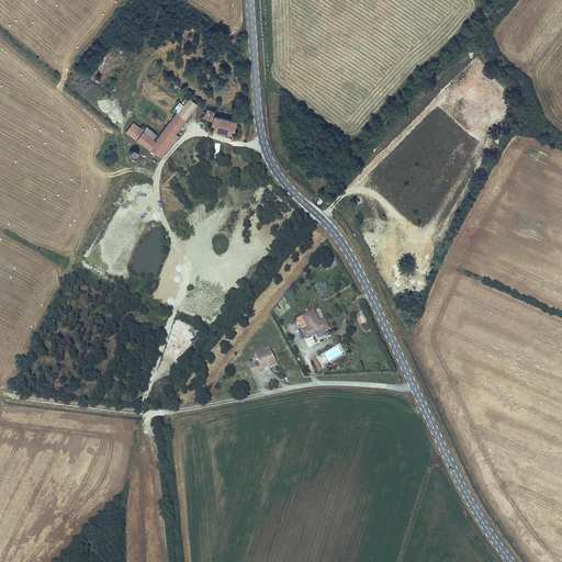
[(184,104),(177,113),(184,120),(197,104),(189,98),(183,104),(184,104)]
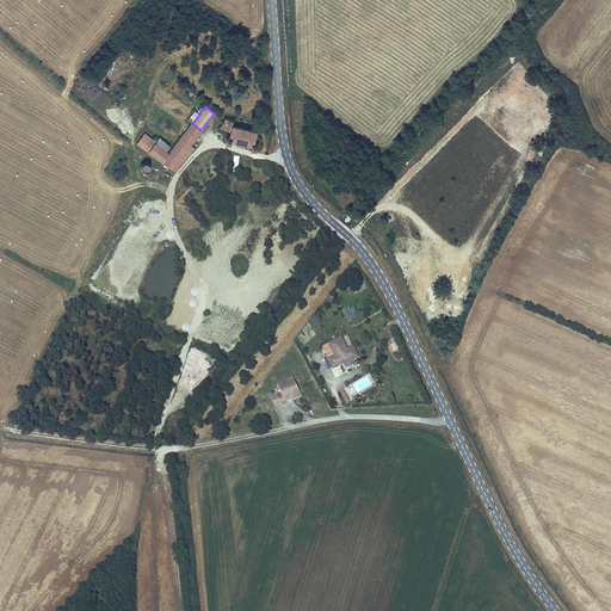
[(229,139),(226,137),(224,142),(229,143),(230,141),(251,146),(250,148),(254,149),(255,144),(252,144),(255,130),(232,125),(233,123),(224,118),(220,127),(228,130),(230,131),(229,139)]
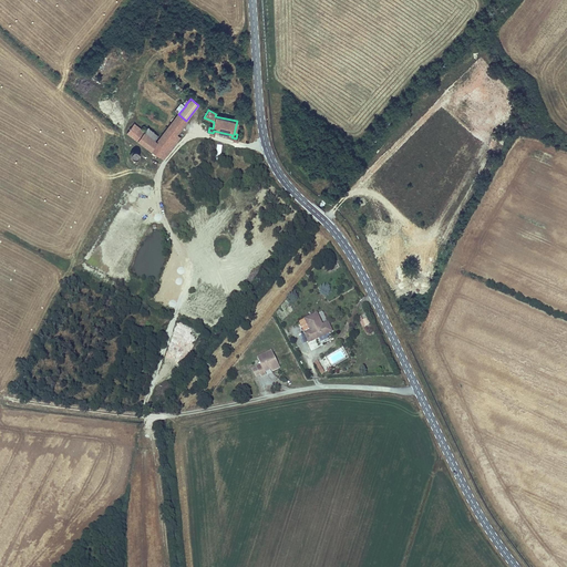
[(144,132),(137,141),(160,156),(176,134),(187,121),(186,121),(178,114),(156,142),(154,140),(144,132)]
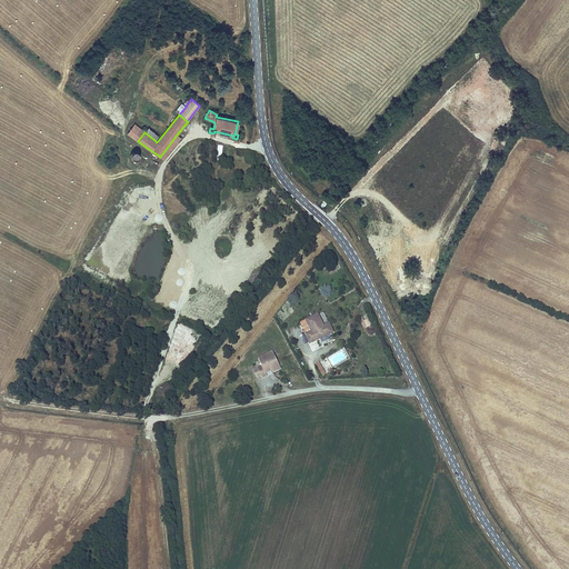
[(127,133),(138,141),(145,132),(133,125),(127,133)]
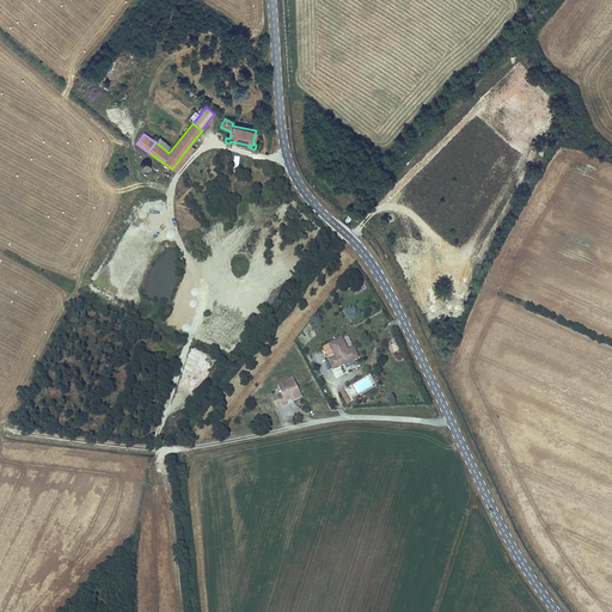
[(160,138),(155,142),(166,151),(171,146),(160,138)]
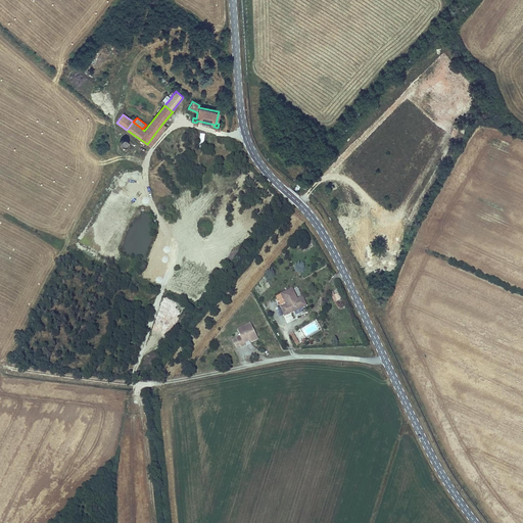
[(162,124),(147,144),(150,147),(167,127),(162,124)]
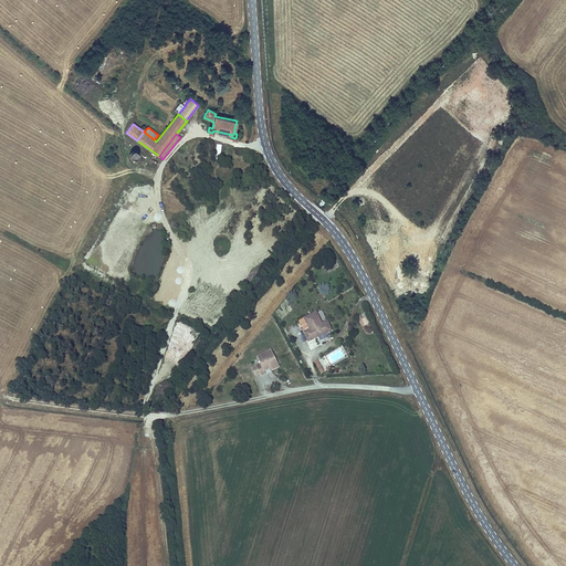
[(305,318),(310,331),(304,333),(308,342),(332,331),(328,324),(324,327),(322,324),(316,313),(305,318)]
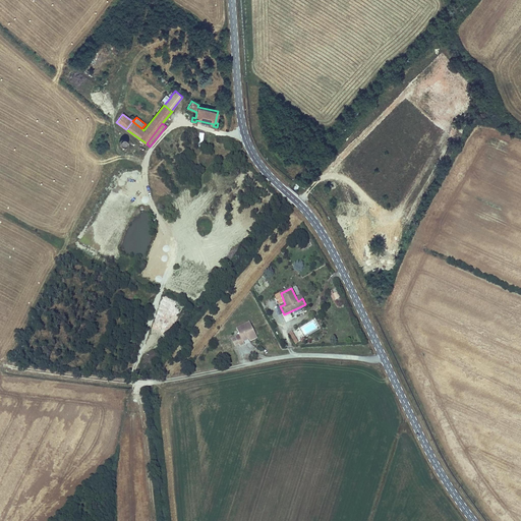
[(285,304),(281,293),(275,296),(280,306),(285,304)]
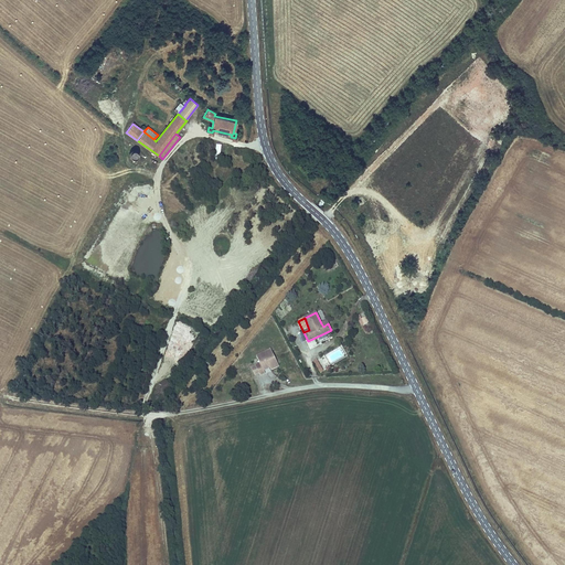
[(256,365),(252,368),(255,374),(259,372),(260,375),(266,373),(264,369),(269,365),(270,368),(278,363),(272,349),(257,355),(260,363),(256,365)]
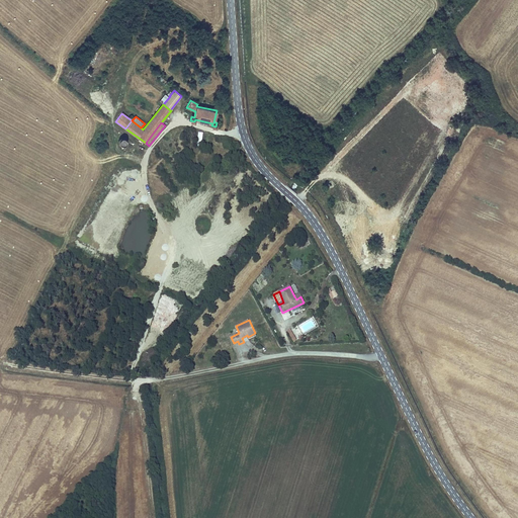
[(296,340),(290,330),(287,331),(293,342),(296,340)]
